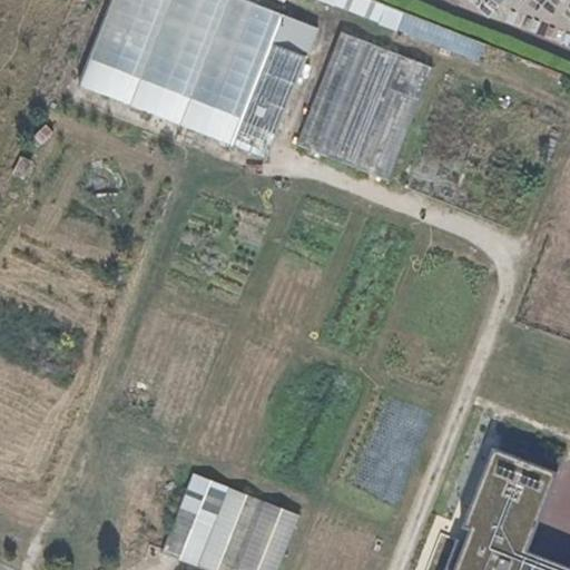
[(129,101),(168,0),(111,0),(79,82),(129,101)]
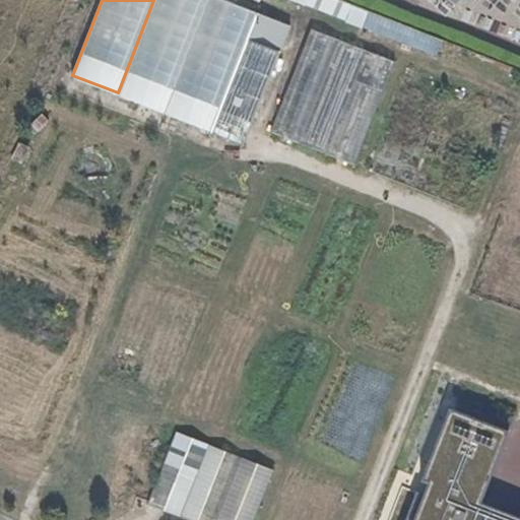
[(165,111),(206,0),(153,0),(118,92),(165,111)]
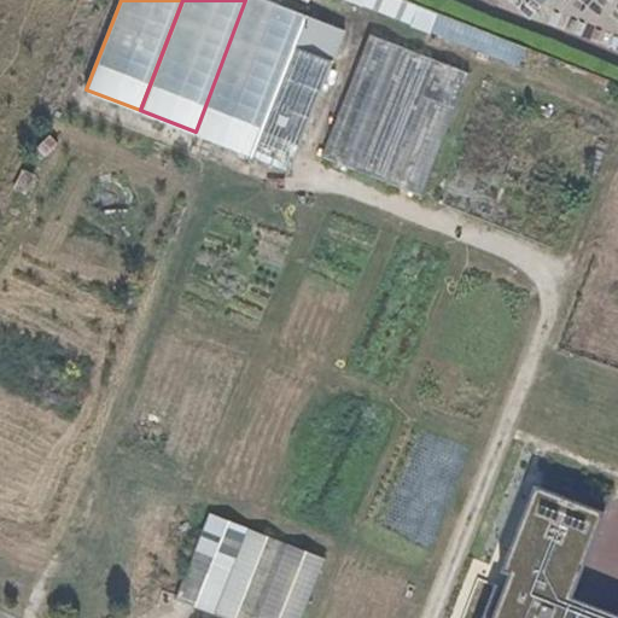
[(260,127),(305,11),(275,0),(245,0),(196,132),(250,153),(260,127)]
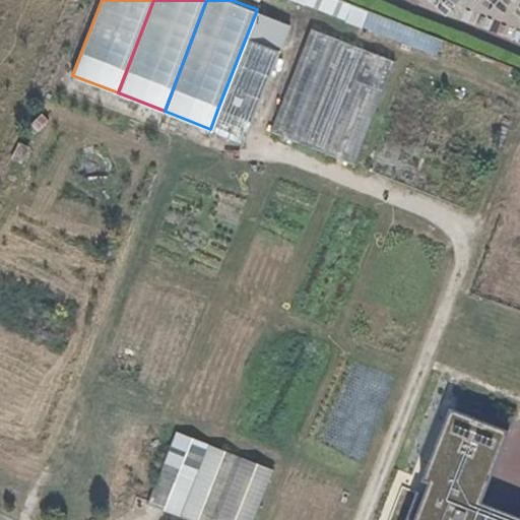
[(356,4),(344,0),(295,0),(330,14),(434,56),(441,40),(384,17),(380,14),(356,4)]
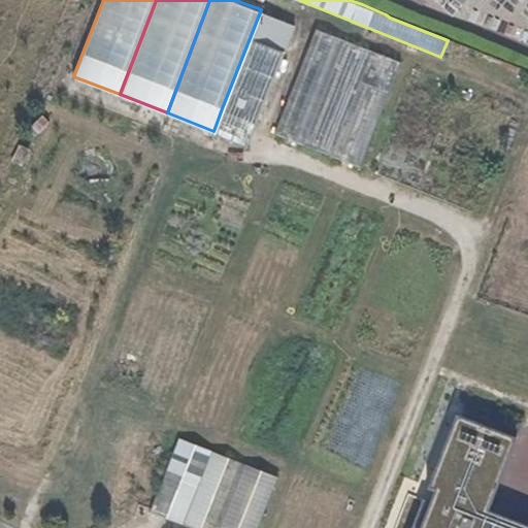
[(257,123),(294,23),(261,9),(222,108),(257,123)]
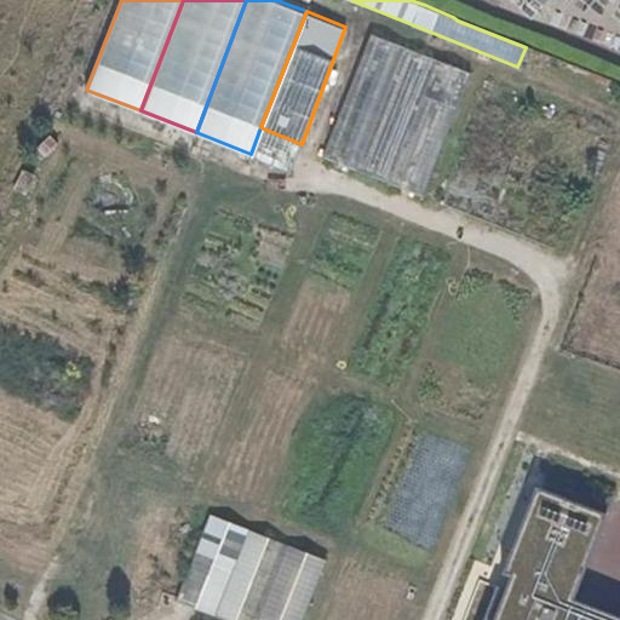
[(355,167),(403,45),(369,32),(321,154),(355,167)]
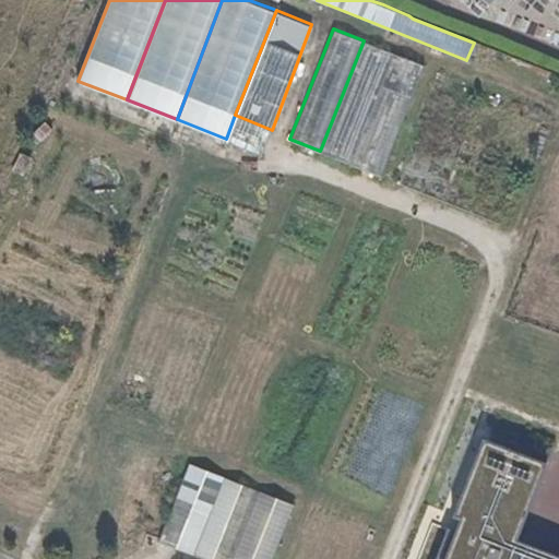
[(351,162),(394,52),(364,40),(320,151),(351,162)]
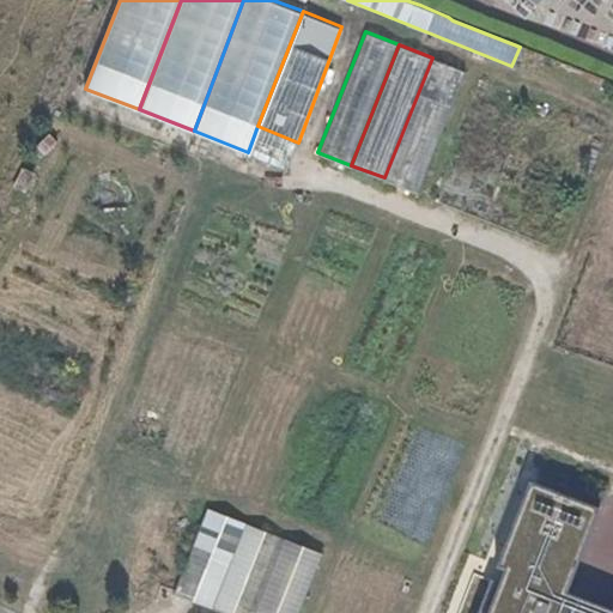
[(417,192),(465,71),(432,58),(384,177),(417,192)]
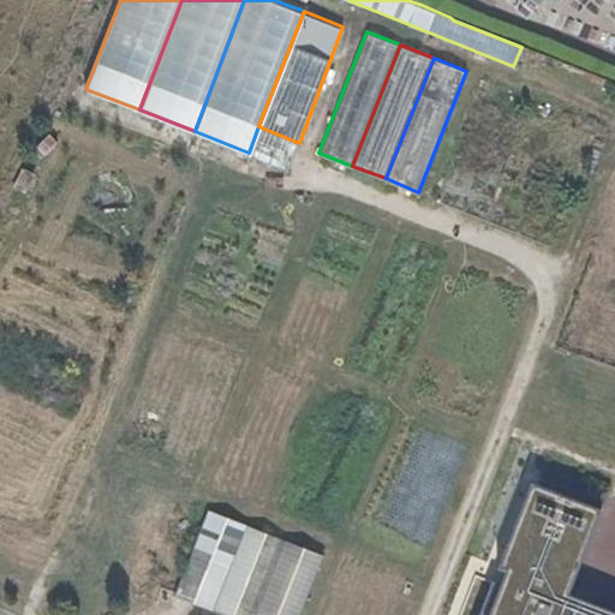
[(596,614),(566,602),(598,520),(536,495),(505,574),(513,578),(497,614),(596,614)]
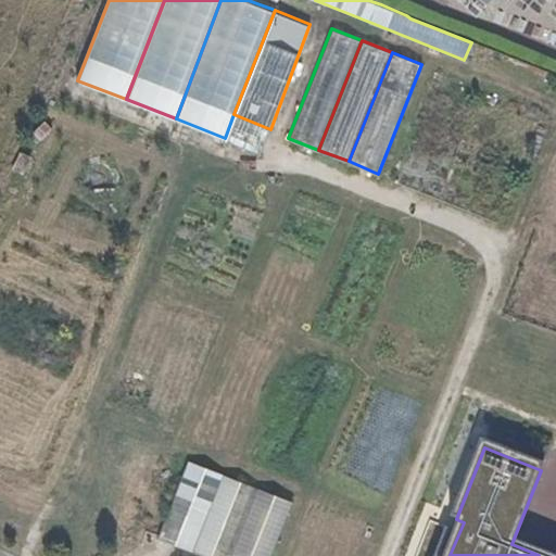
[(190,552),(220,474),(186,460),(155,539),(190,552)]
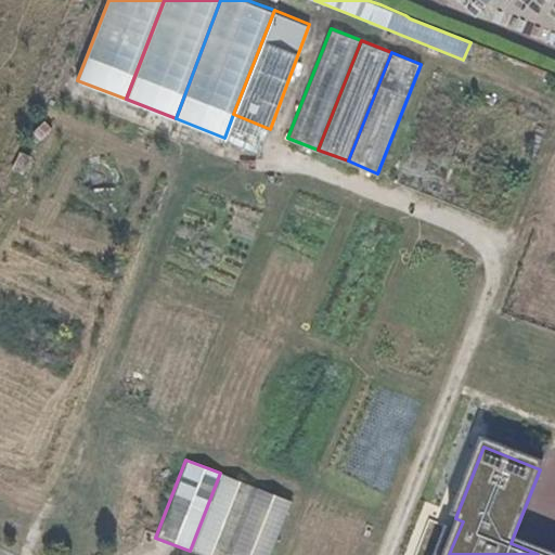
[(201,554),(229,554),(256,487),(220,473),(190,551),(201,554)]
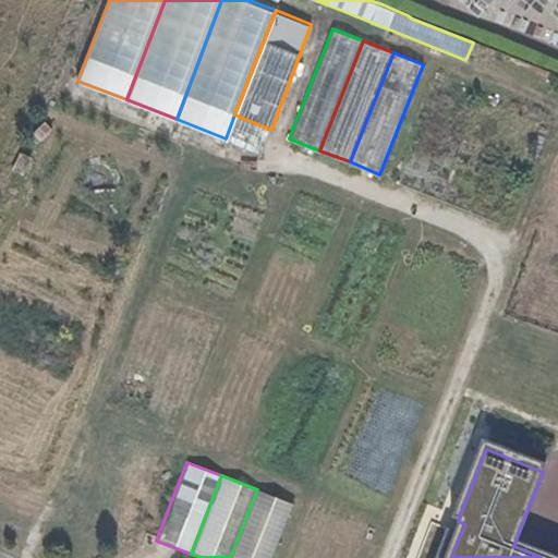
[(271,557),(293,504),(257,489),(230,557),(271,557)]
